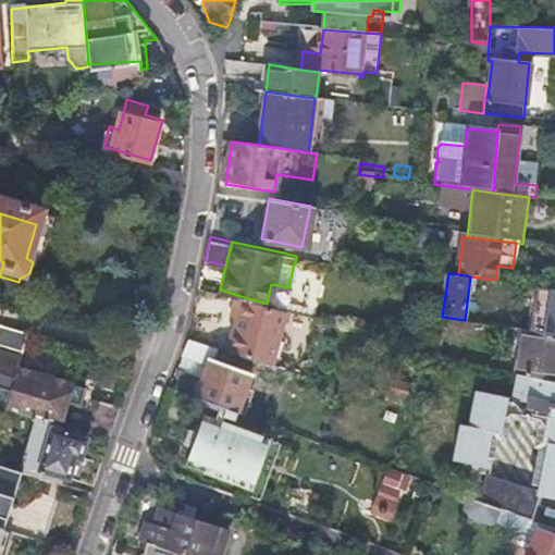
[(554,282),(544,282),(543,322),(554,322),(554,282)]
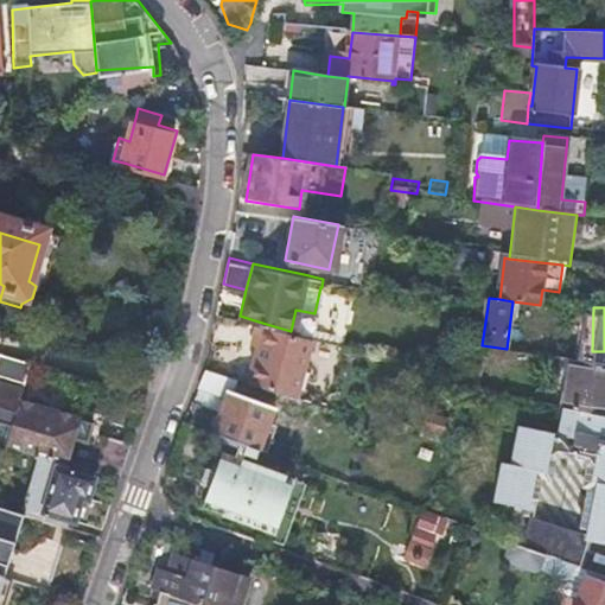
[(295,310),(291,331),(311,336),(316,313),(314,313),(295,310)]
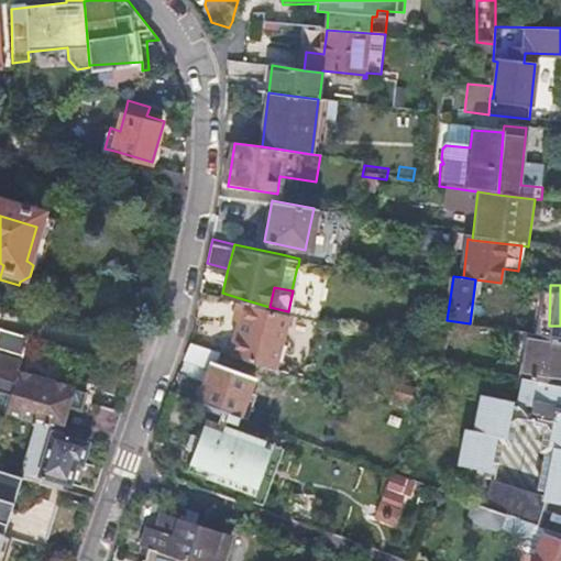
[(233,355),(273,369),(289,311),(288,311),(270,307),(243,299),(238,318),(244,320),(233,355)]
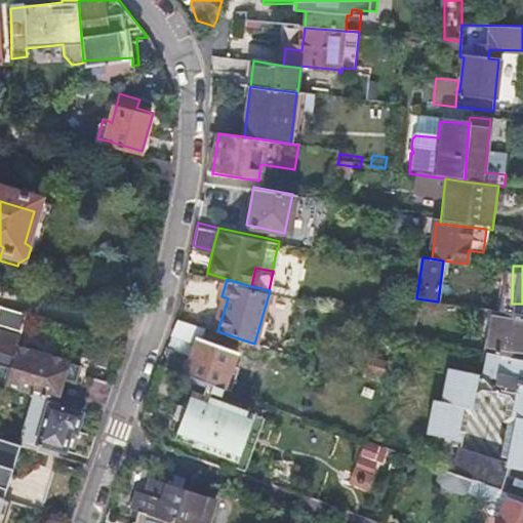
[(460,305),(495,310),(505,311),(506,297),(464,291),(460,305)]
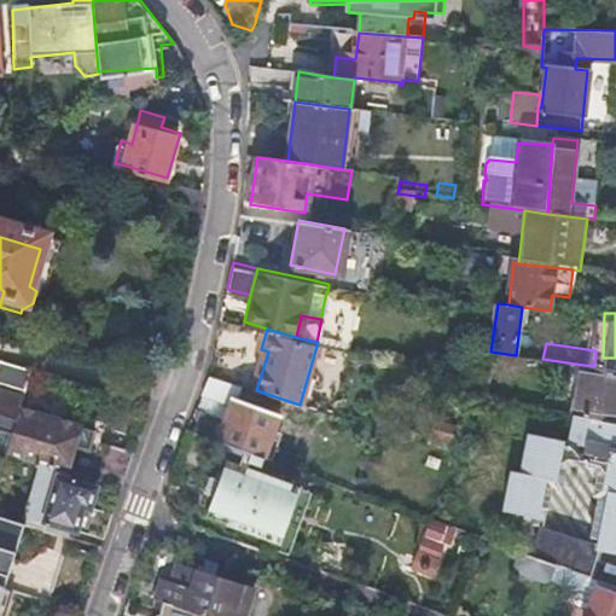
[(0,385),(22,393),(28,368),(0,359),(0,385)]
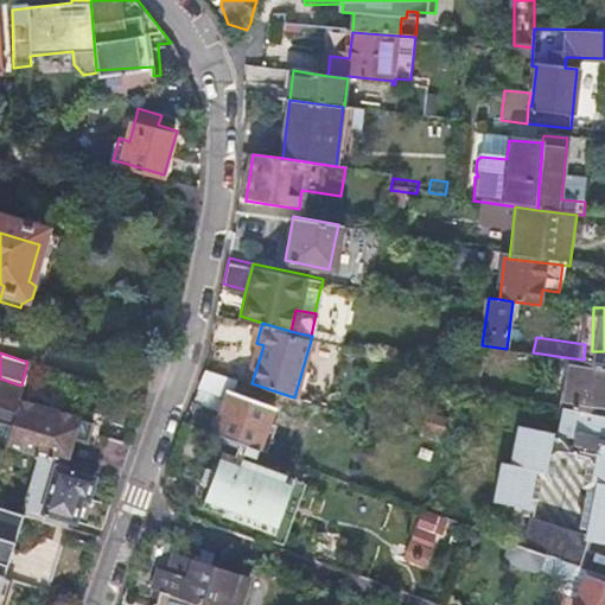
[(573,358),(566,406),(604,415),(604,363),(584,360),(573,358)]
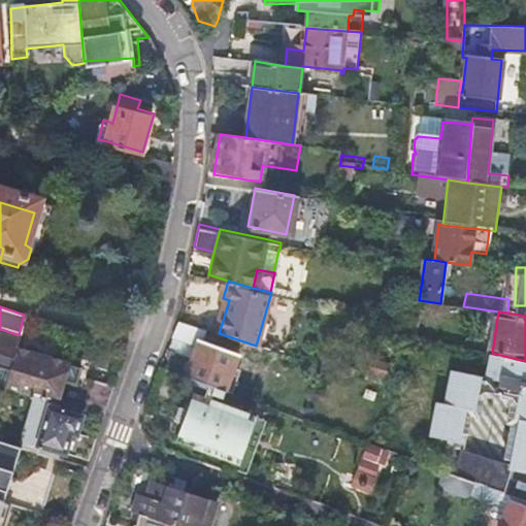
[(0,395),(0,396),(3,387),(56,403),(62,379),(73,383),(74,381),(78,366),(13,348),(17,341),(0,336),(0,395)]
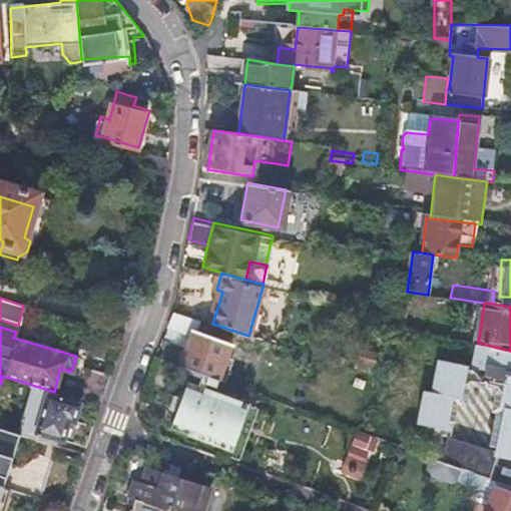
[(181,365),(221,380),(233,344),(192,330),(181,365)]
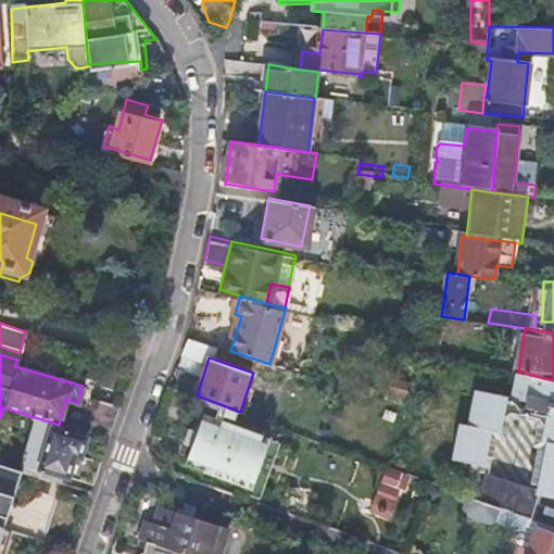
[(512,417),(517,414),(525,416),(529,422),(553,428),(553,380),(518,372),(516,372),(511,394),(476,386),(471,405),(501,414),(512,417)]
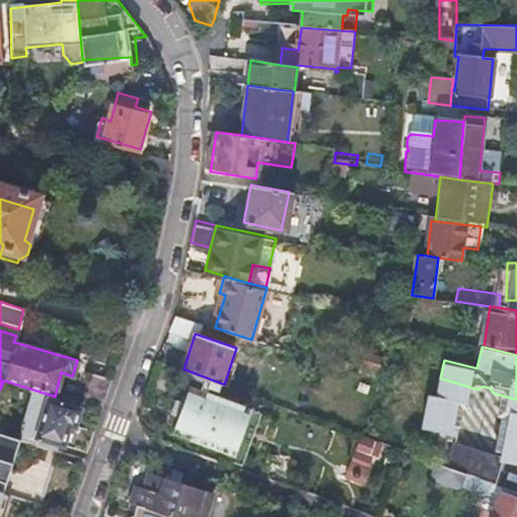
[(66,399),(100,410),(111,379),(83,370),(81,375),(78,376),(73,374),(72,376),(61,372),(55,396),(66,399)]
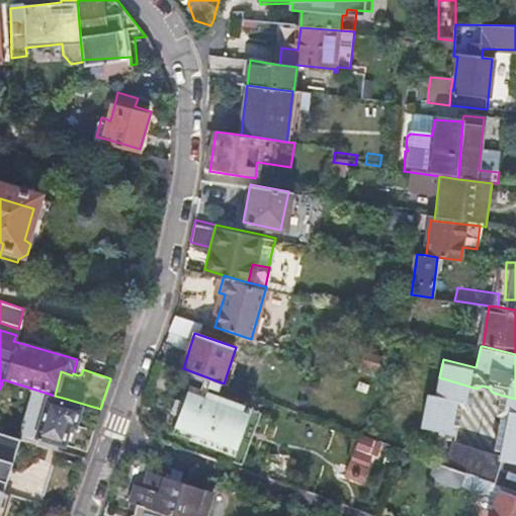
[(477,389),(466,385),(439,377),(435,394),(426,391),(419,426),(447,432),(450,420),(453,420),(456,418),(459,407),(462,408),(466,407),(468,405),(473,391),(477,389)]
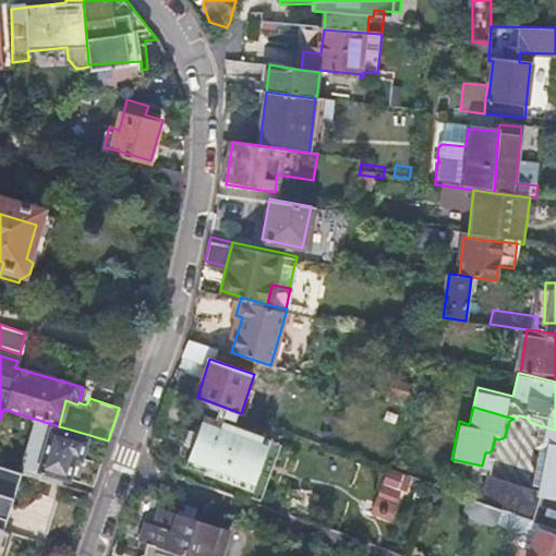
[(201,432),(195,448),(190,464),(253,488),(270,438),(207,415),(201,432)]
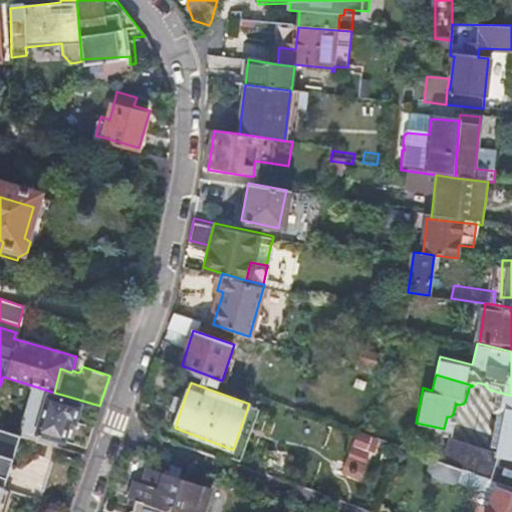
[(493,444),(490,455),(490,457),(493,458),(511,462),(511,396),(489,390),(491,394),(487,411),(488,415),(492,418),(487,436),(489,441),(493,444)]
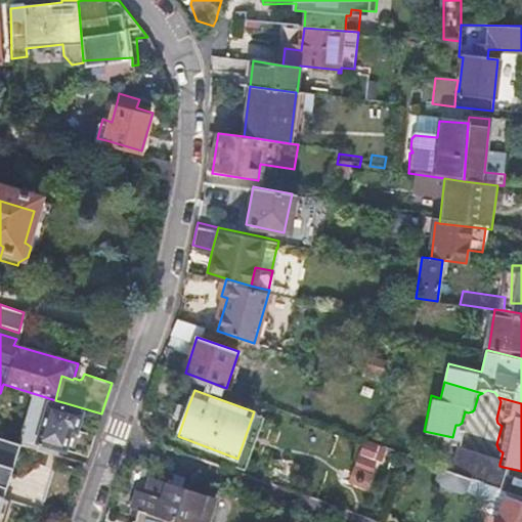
[(176,419),(183,421),(188,405),(181,403),(176,419)]
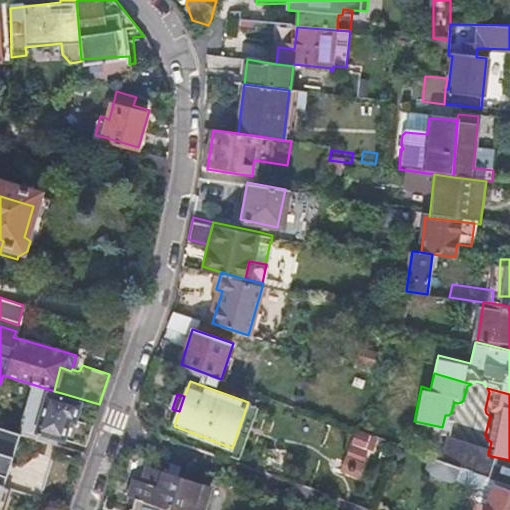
[(59,437),(62,430),(68,431),(76,404),(53,397),(51,404),(40,401),(32,429),(59,437)]
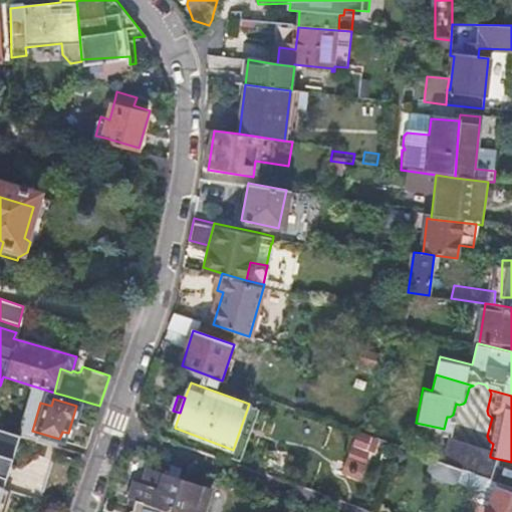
[(0,487),(1,488),(18,435),(0,429),(0,487)]
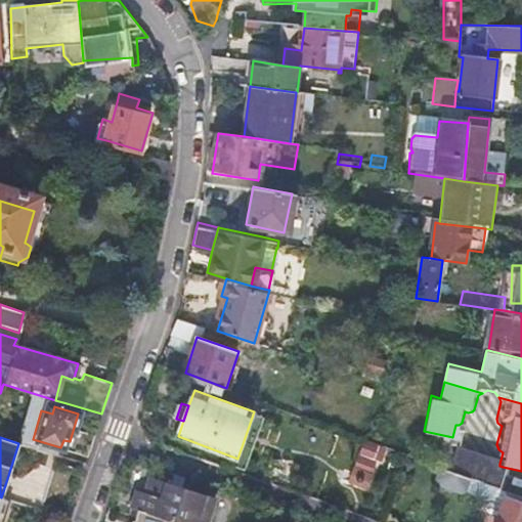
[(367,439),(349,479),(370,488),(388,448),(367,439)]
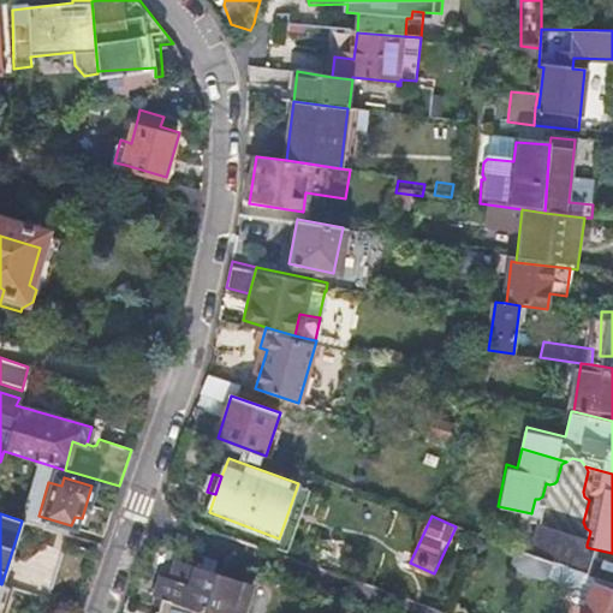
[(531,531),(525,549),(561,563),(578,570),(582,570),(590,548),(587,547),(587,545),(531,531)]
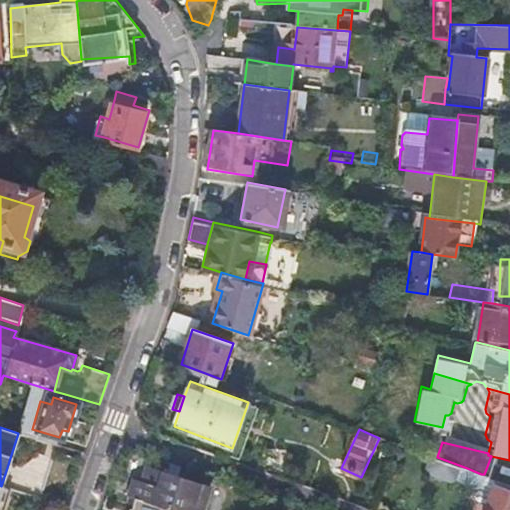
[(183,509),(202,509),(212,482),(214,477),(144,453),(130,492),(183,509)]
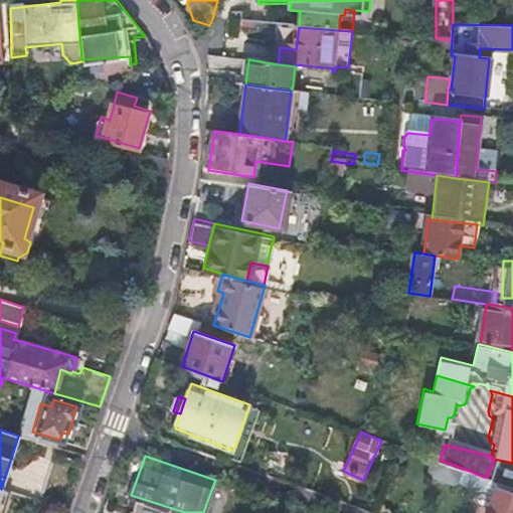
[(440,460),(433,457),(426,471),(429,476),(454,485),(458,483),(483,492),(488,478),(487,477),(484,477),(470,471),(440,460)]
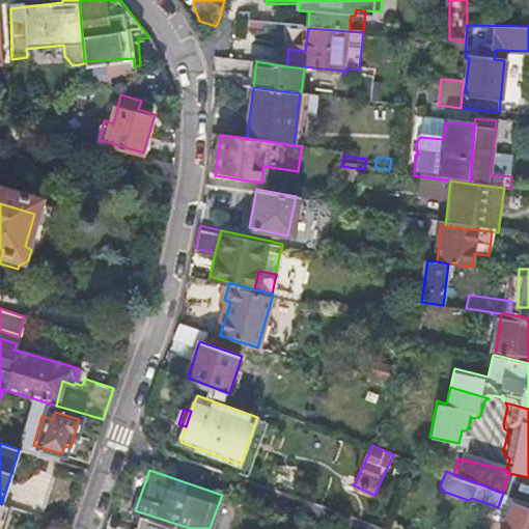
[(503,521),(512,496),(503,493),(498,507),(494,506),(491,508),(491,512),(492,517),(503,521)]
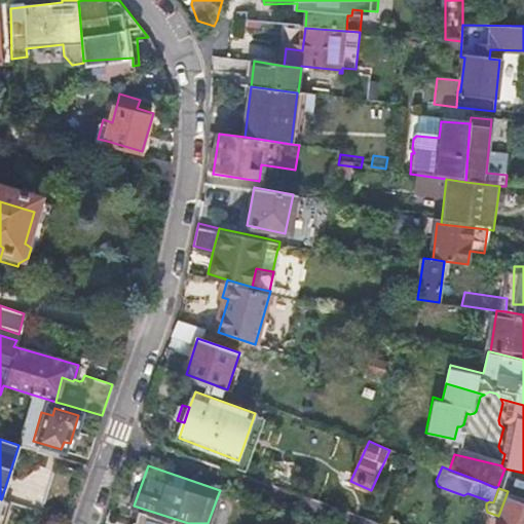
[(523,496),(508,491),(498,516),(495,523),(523,523),(523,496)]
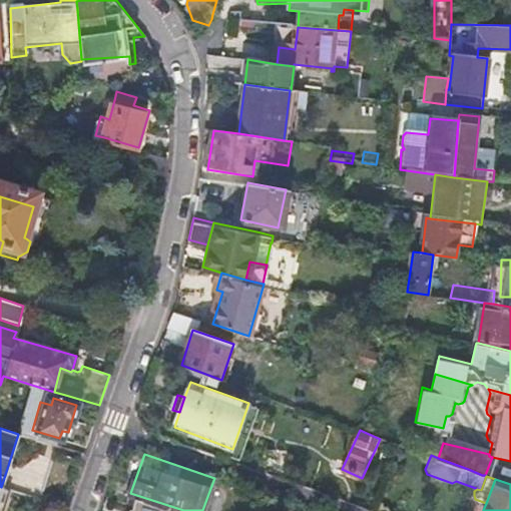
[(110,486),(101,510),(183,510),(130,493),(110,486)]
